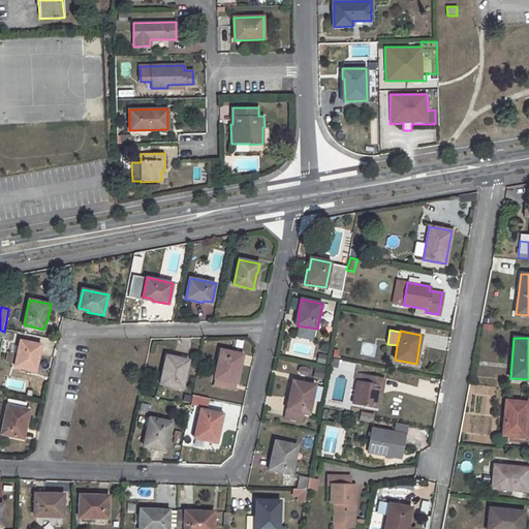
[(237,339),(235,346),(243,348),(244,341),(237,339)]
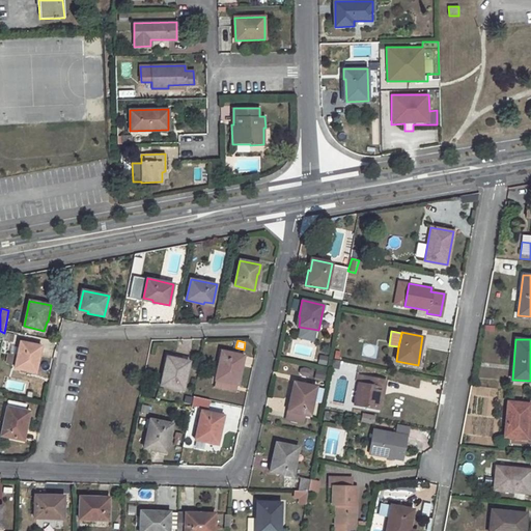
[(39,356),(38,356),(40,346),(21,342),(15,368),(36,372),(39,356)]
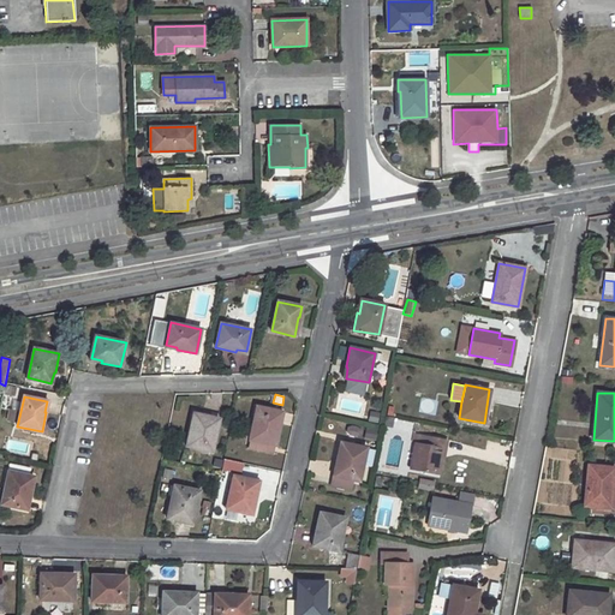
[(257,406),(250,440),(249,448),(269,453),(270,445),(276,446),(281,423),(279,422),(281,411),(257,406)]
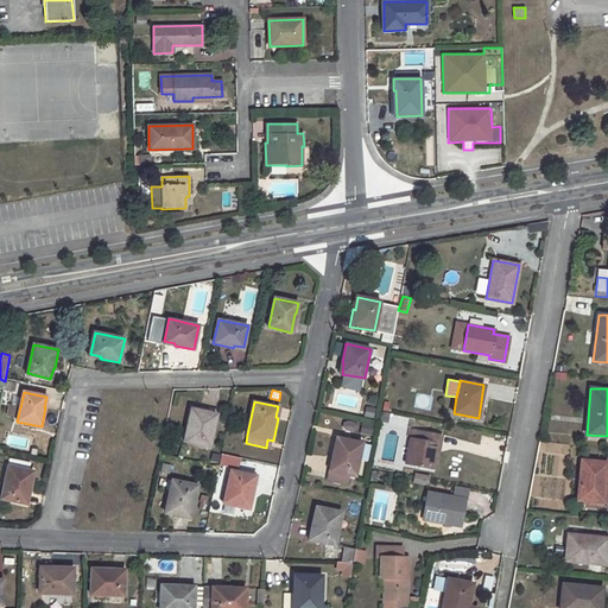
[(8,405),(7,418),(16,419),(17,405),(8,405)]
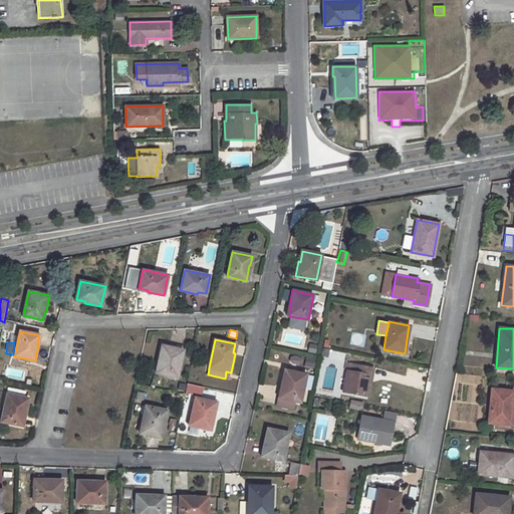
[(159,364),(157,373),(178,377),(184,349),(162,345),(158,363),(159,364)]
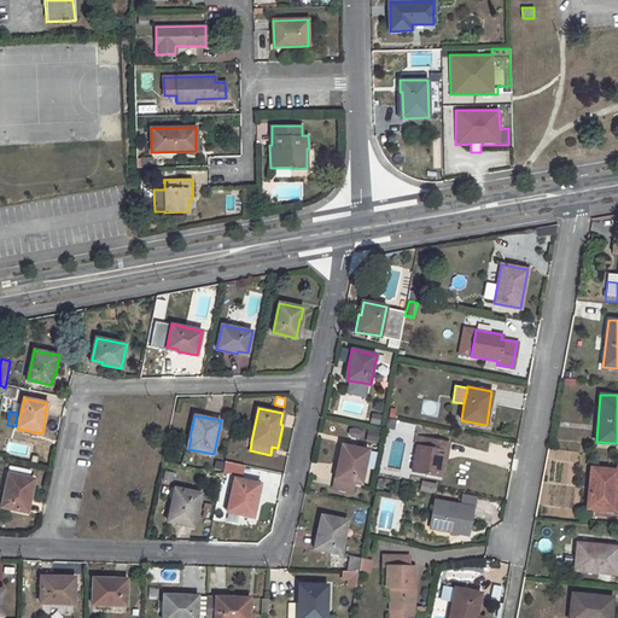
[(361,437),(360,427),(349,429),(350,438),(361,437)]
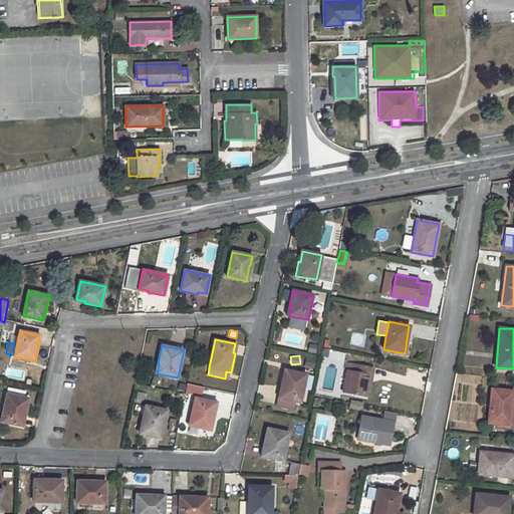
[(310,358),(308,365),(315,367),(317,359),(310,358)]
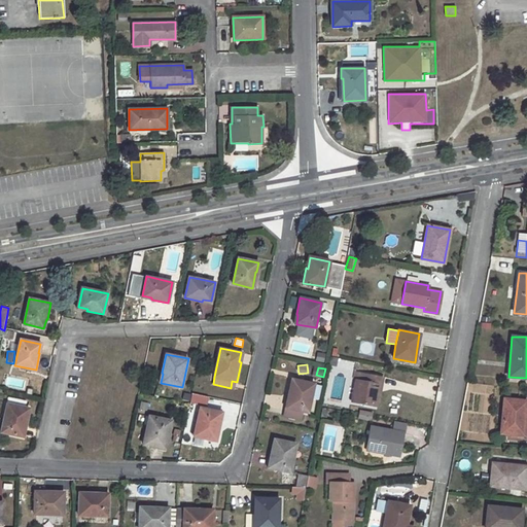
[(358,373),(351,402),(373,407),(378,384),(381,385),(382,378),(358,373)]
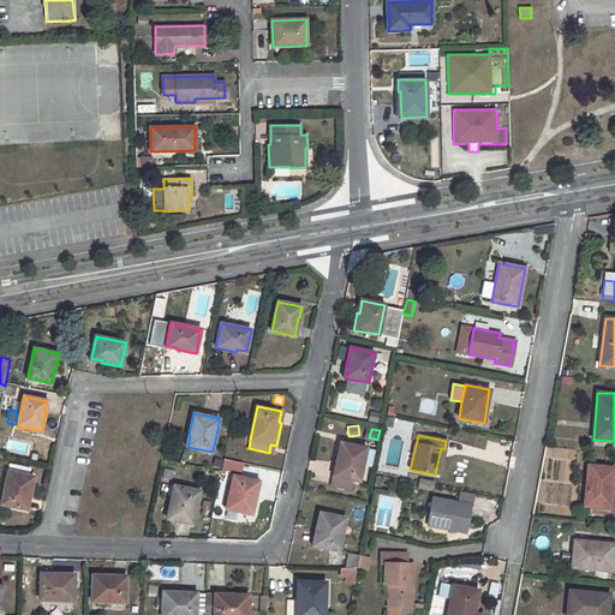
[(340,442),(335,464),(338,465),(335,477),(333,477),(332,485),(351,489),(352,481),(359,481),(366,447),(340,442)]
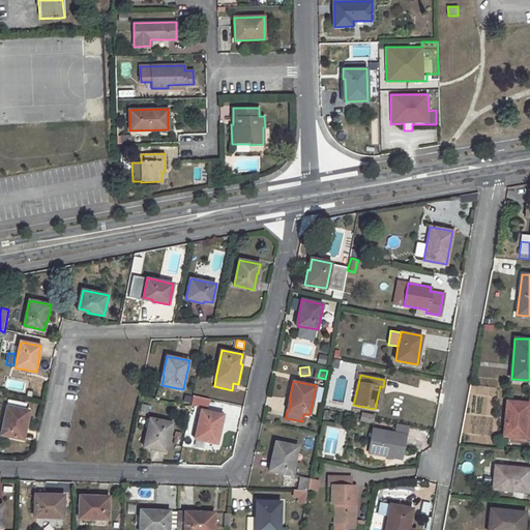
[(8,400),(1,435),(22,440),(24,430),(26,430),(30,411),(25,410),(27,403),(8,400)]
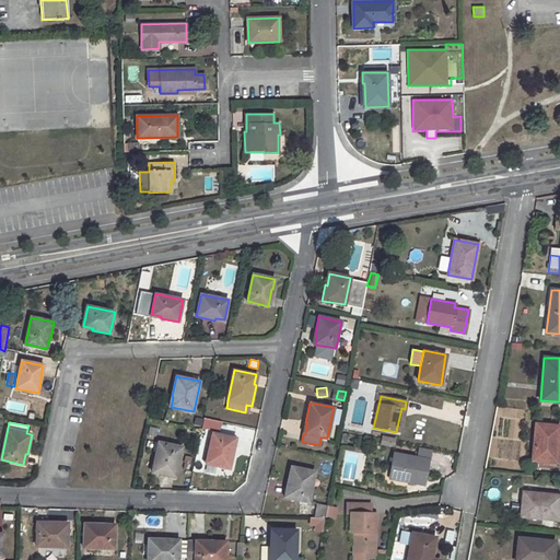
[(535,423),(532,461),(556,463),(559,427),(535,423)]
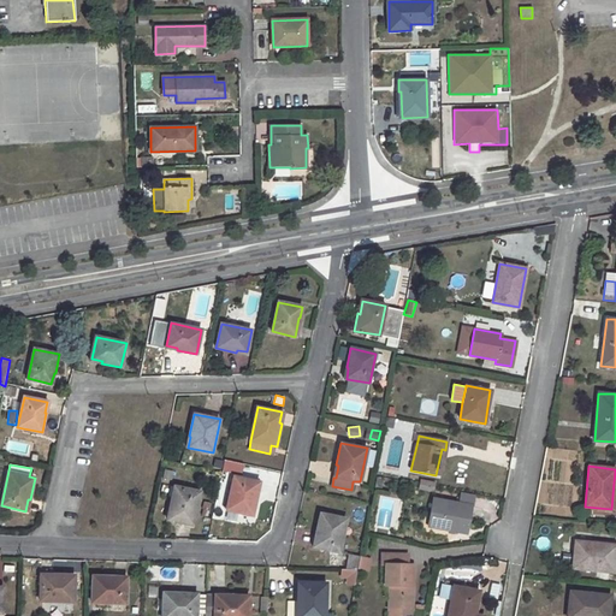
[(258,492),(256,492),(259,481),(234,477),(226,510),(253,515),(258,492)]
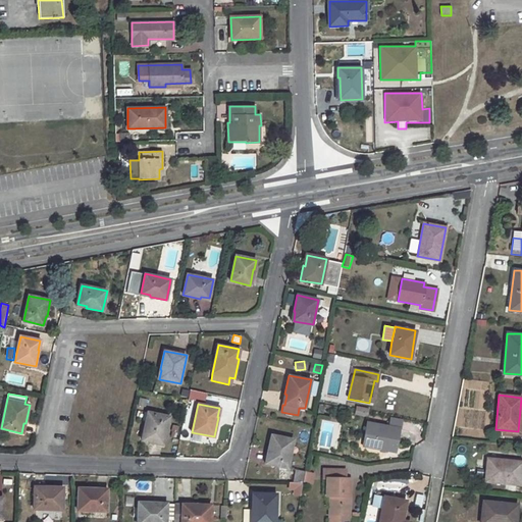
[(357,407),(355,414),(367,417),(368,409),(357,407)]
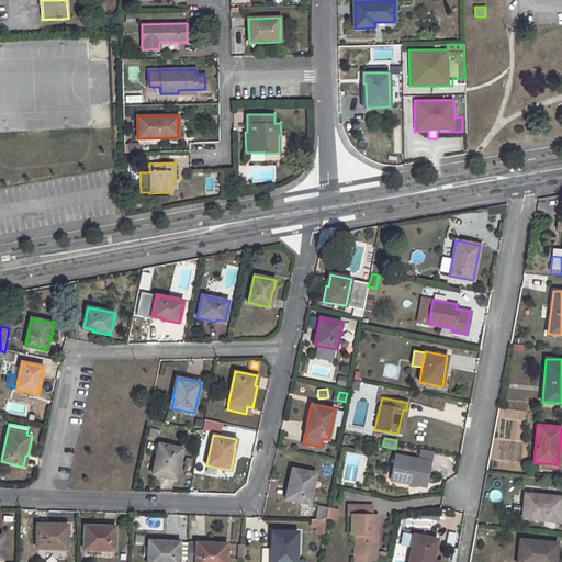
[(156,453),(152,474),(176,480),(182,448),(160,444),(158,453),(156,453)]
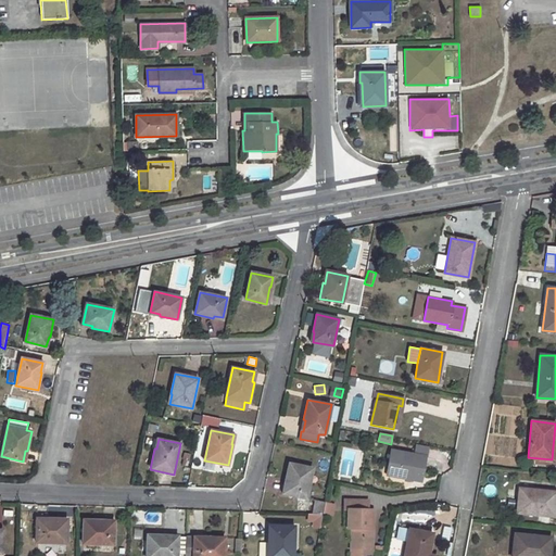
[(357,478),(362,451),(343,447),(339,476),(357,478)]
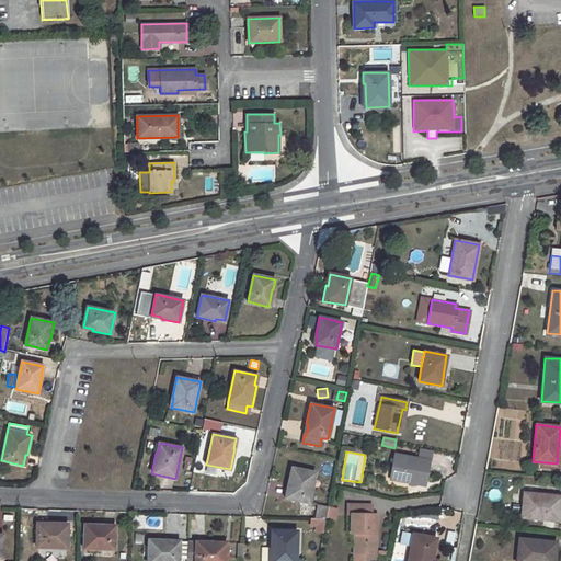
[(395,455),(390,479),(425,485),(430,461),(395,455)]
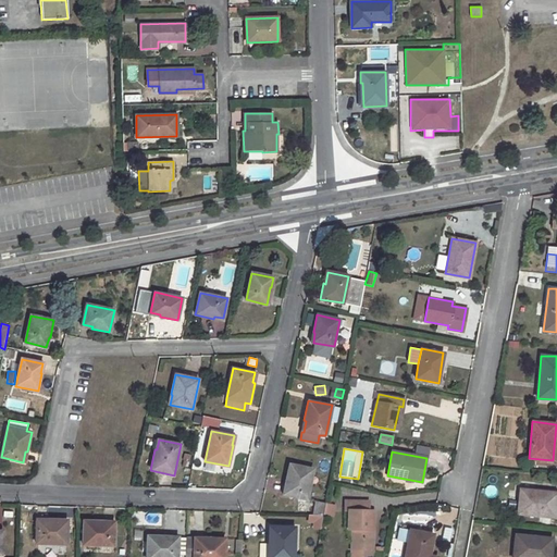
[(287,484),(284,495),(307,499),(313,469),(289,465),(285,484),(287,484)]
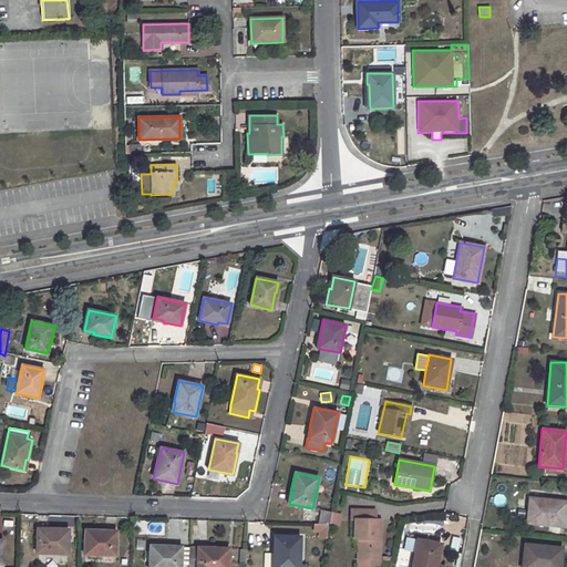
[(566,502),(529,498),(527,524),(565,527),(566,503),(566,502)]
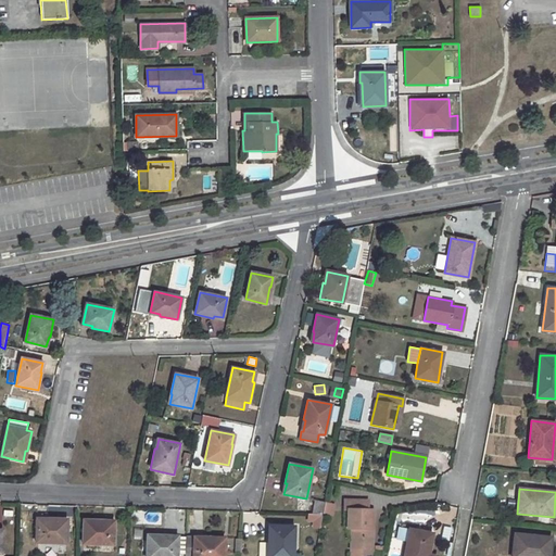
[(344,501),(343,508),(349,508),(348,528),(352,528),(350,555),(361,555),(362,547),(371,548),(374,509),(368,508),(368,501),(344,501)]
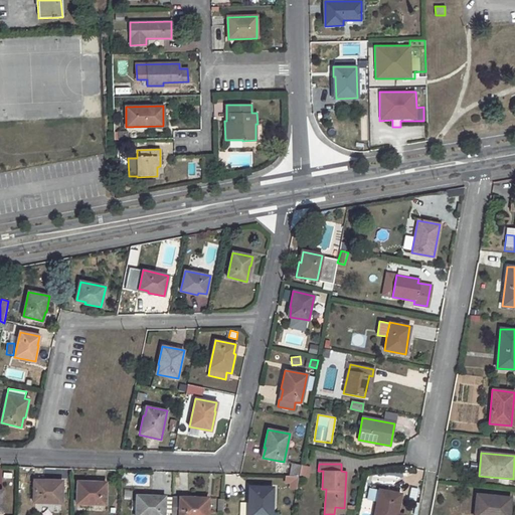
[(301,465),(299,476),(307,477),(308,467),(301,465)]
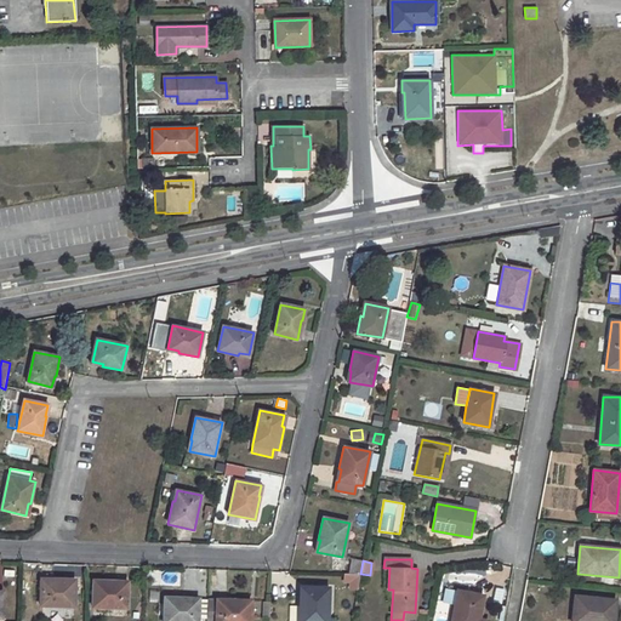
[(75,580),(51,579),(51,581),(41,580),(40,605),(46,605),(46,616),(67,617),(67,607),(74,607),(75,580)]
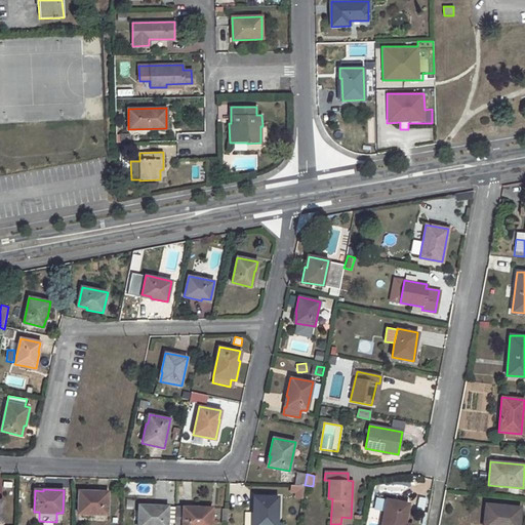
[(78,490),(78,513),(107,514),(108,492),(98,492),(98,490),(78,490)]
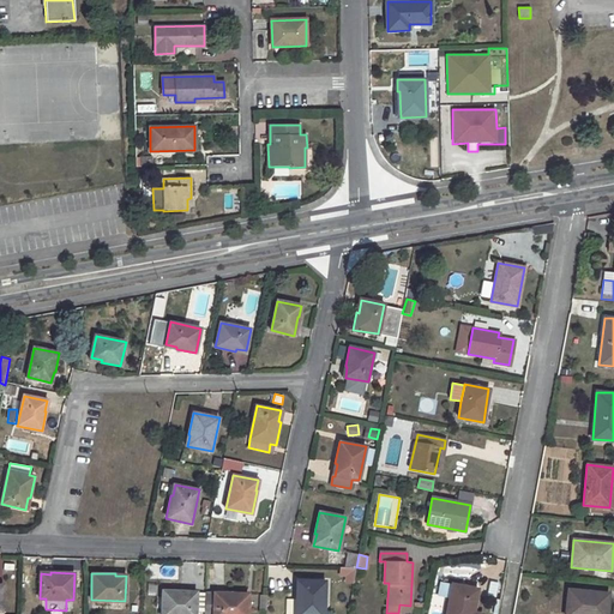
[(298,581),(296,613),(319,613),(320,613),(324,613),(324,606),(323,606),(323,582),(298,581)]
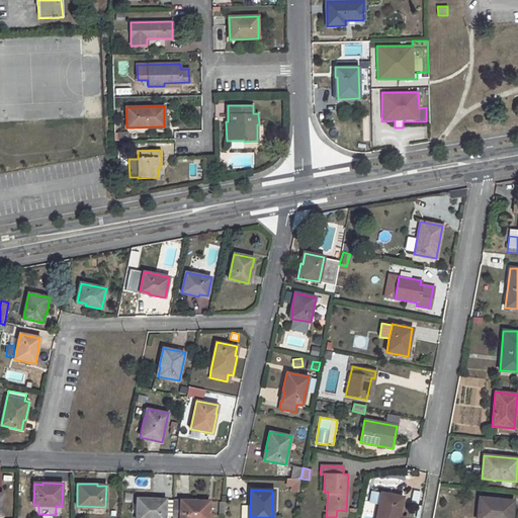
[(381,493),(376,517),(406,517),(407,517),(400,516),(403,497),(381,493)]
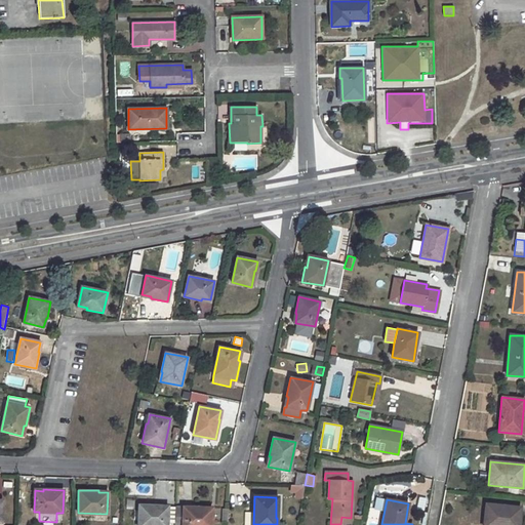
[(167,524),(168,507),(160,507),(160,505),(139,505),(138,524),(167,524)]
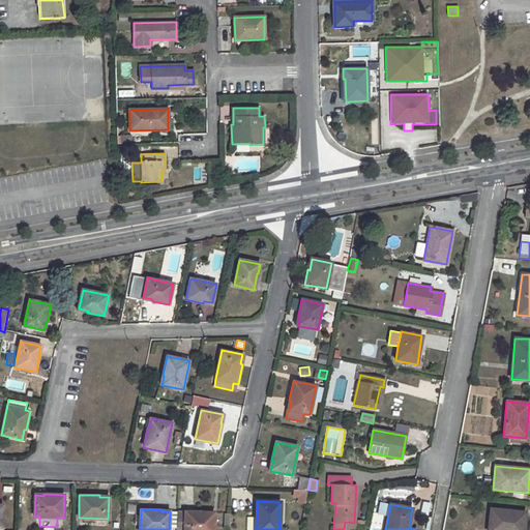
[(491,509),(489,529),(523,529),(526,512),(491,509)]
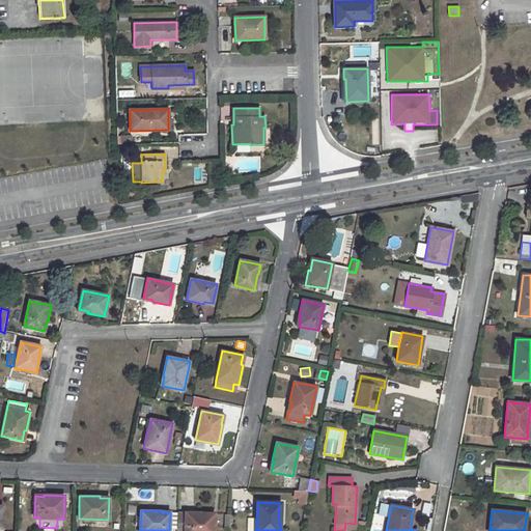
[(214,530),(215,513),(194,512),(194,513),(186,513),(186,514),(177,514),(177,530),(178,530),(182,530),(214,530)]
